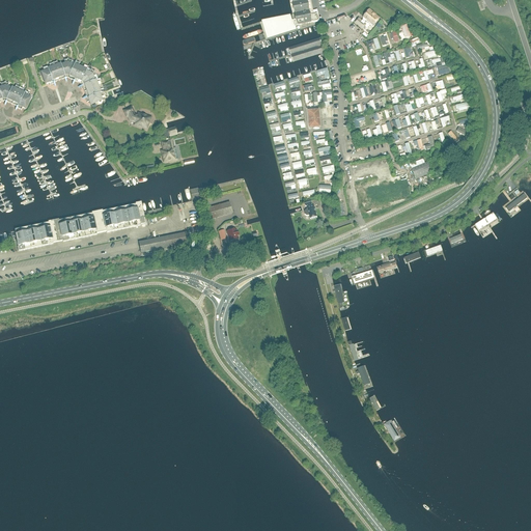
[(290,5),(291,10),(312,6),(311,1),(290,5)]
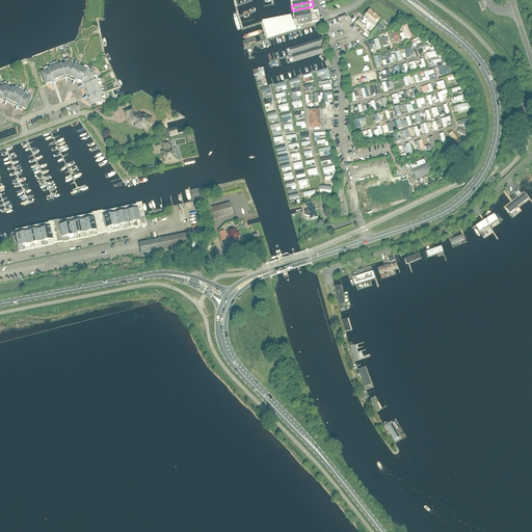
[(292,10),(293,16),(311,12),(314,11),(313,6),(292,10)]
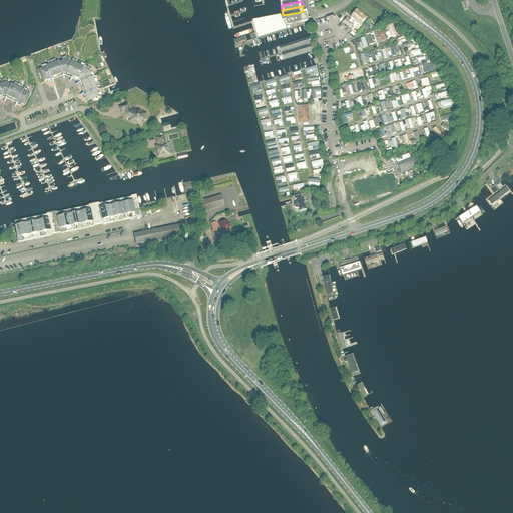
[(355,25),(358,22),(361,25),(366,19),(360,13),(357,10),(352,17),(353,18),(350,21),(347,18),(343,22),(350,28),(354,24),(355,25)]
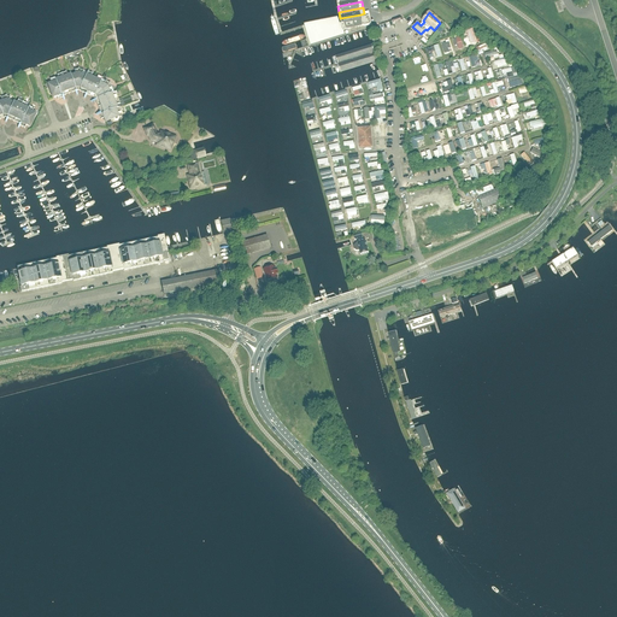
[(360,15),(340,18),(341,24),(342,31),(342,30),(369,25),(370,25),(369,17),(364,18),(363,13),(360,15)]
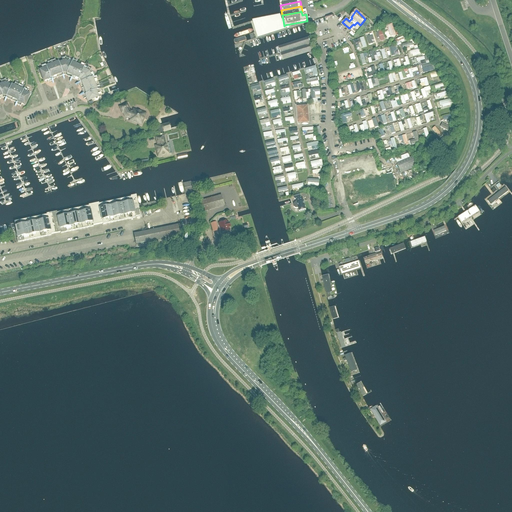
[(275,16),(271,17),(275,31),(279,29),(275,16)]
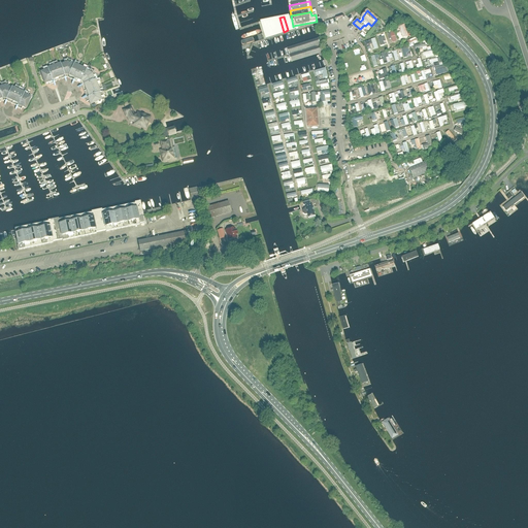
[(289,17),(284,17),(288,30),(294,28),(293,26),(293,27),(292,21),(290,22),(289,17)]
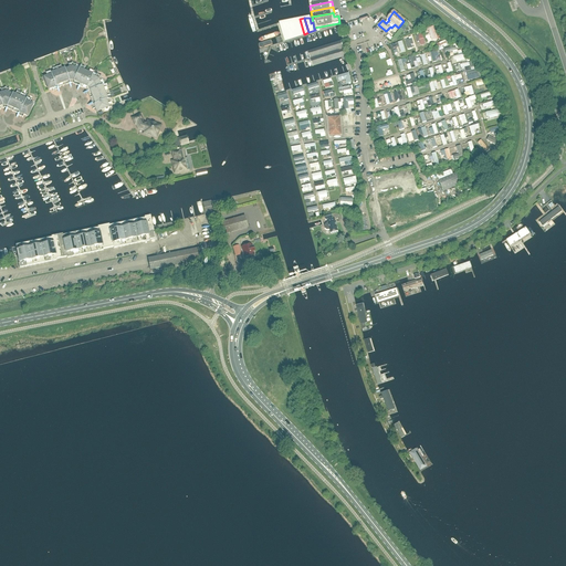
[(300,19),(294,20),(299,35),(304,34),(300,19)]
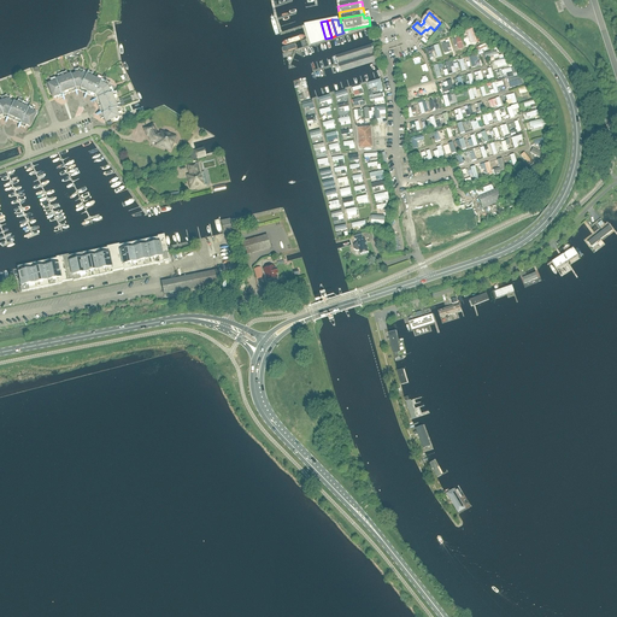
[(321,22),(316,23),(321,40),(325,39),(321,22)]
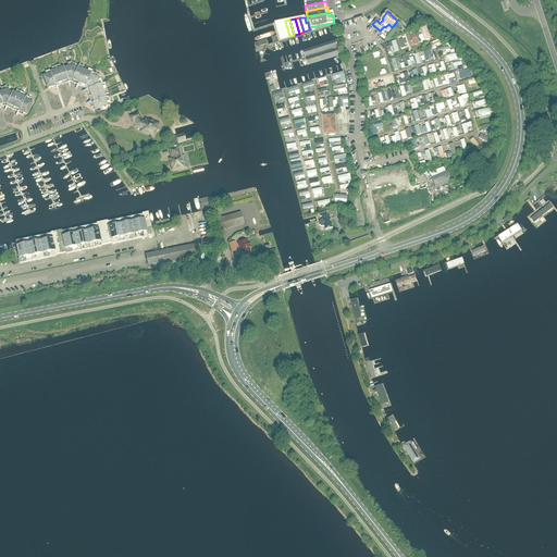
[(285,21),(280,22),(285,38),(289,36),(285,21)]
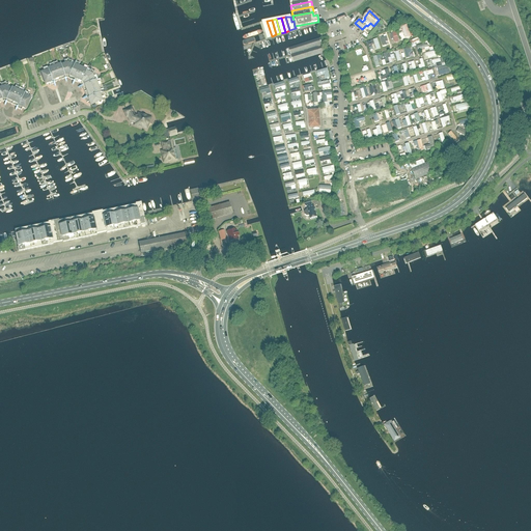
[(262,22),(267,37),(272,36),(267,21),(262,22)]
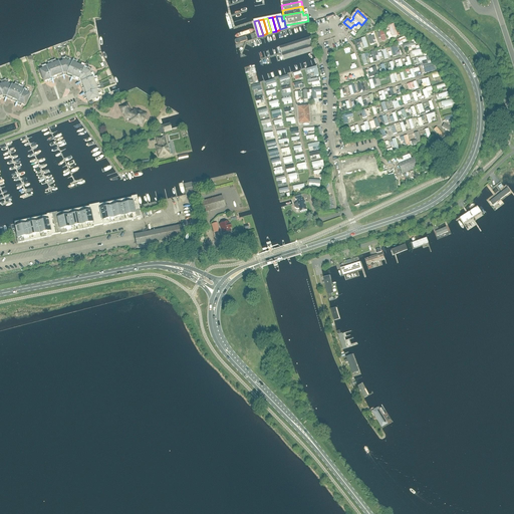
[(368,20),(360,30),(363,33),(371,22),(368,20)]
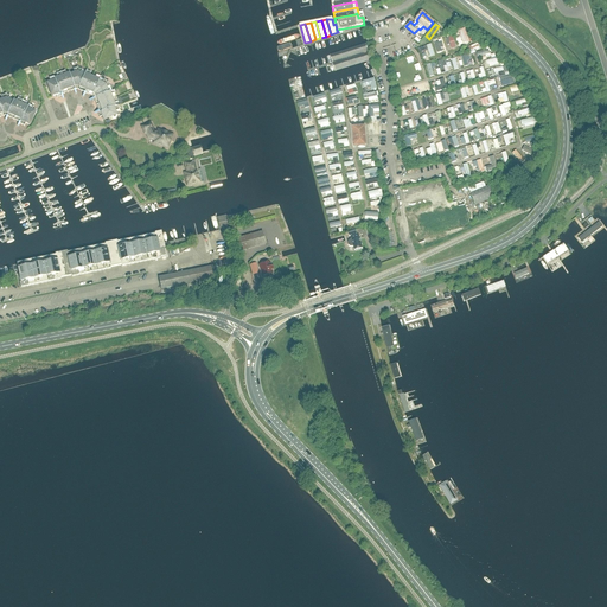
[(457,31),(462,45),(468,43),(464,29),(457,31)]
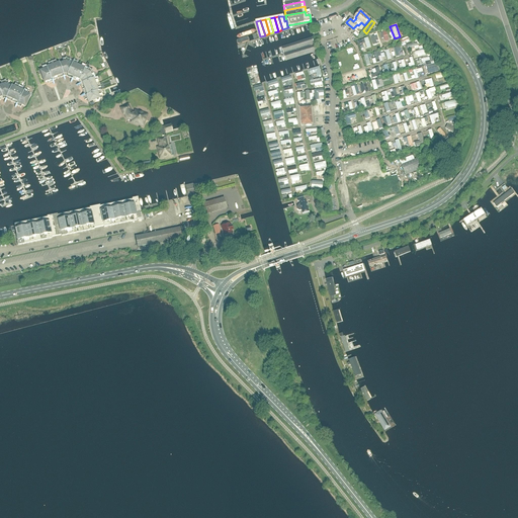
[(369,37),(372,47),(378,45),(375,34),(372,35),(371,33),(368,34),(369,37)]
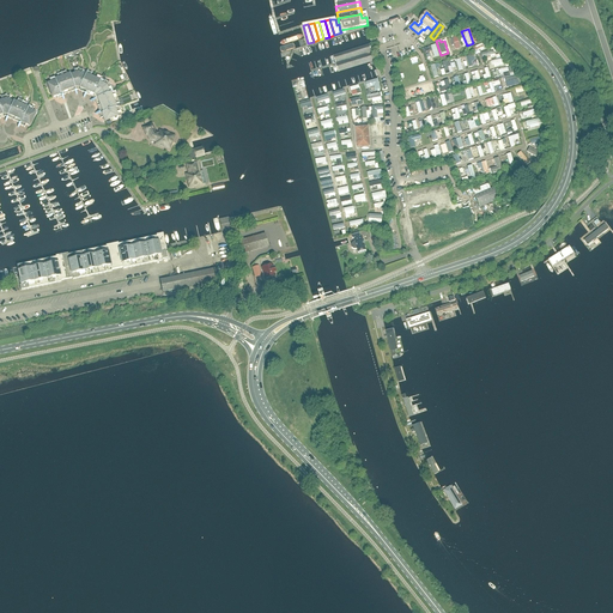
[(473,54),(486,48),(484,43),(472,49),(473,54)]
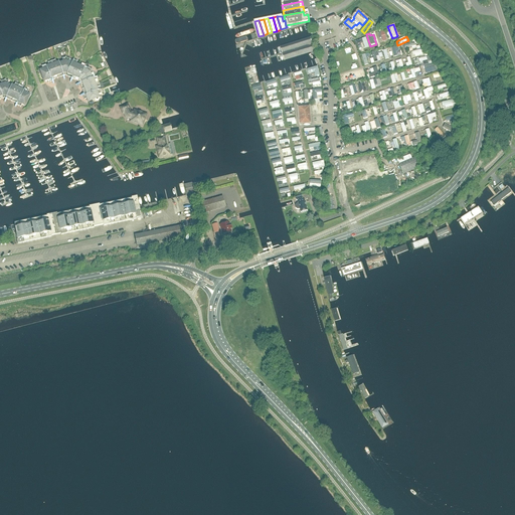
[(285,61),(315,52),(310,37),(280,47),(285,61)]
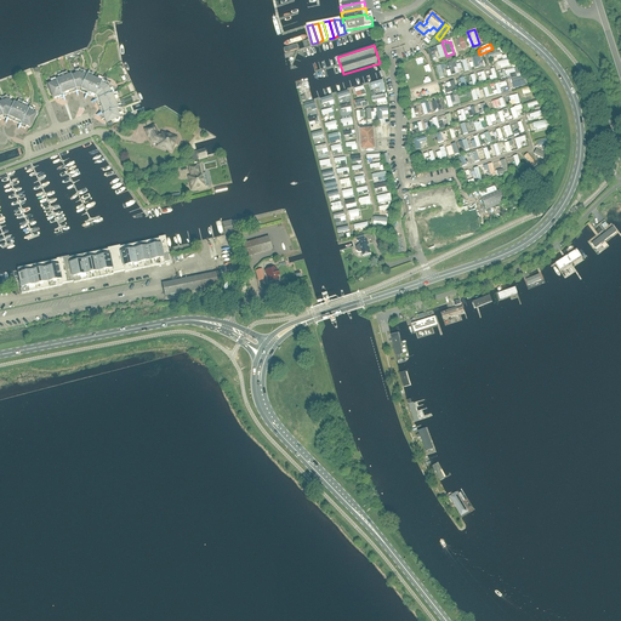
[(439,46),(427,50),(428,55),(437,52),(438,60),(443,58),(439,46)]
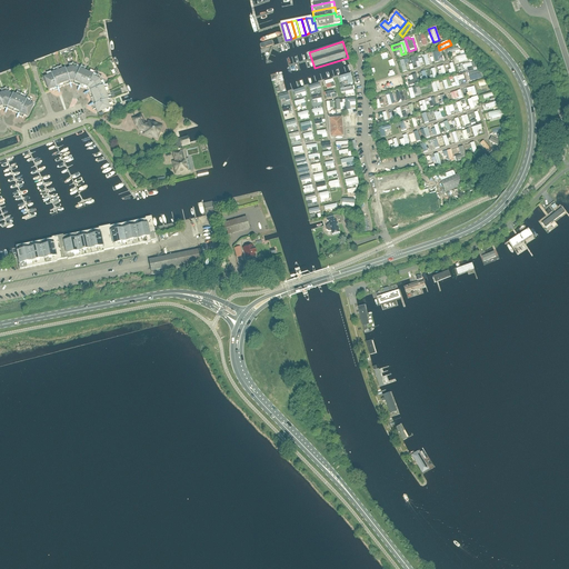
[(420,60),(418,61),(417,58),(410,59),(412,65),(415,65),(416,68),(422,67),(420,60)]
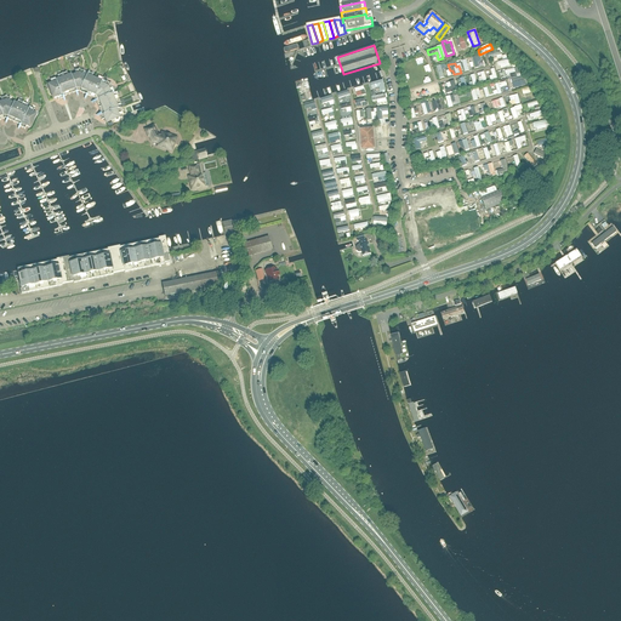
[(62,97),(78,91),(95,98),(101,115),(100,115),(102,120),(104,119),(106,123),(119,117),(118,114),(121,113),(120,108),(118,108),(117,106),(120,104),(117,95),(113,97),(113,93),(110,95),(109,90),(113,89),(112,84),(106,81),(104,85),(101,84),(103,79),(98,77),(97,80),(91,78),(93,74),(89,72),(86,77),(83,75),(84,72),(79,69),(74,70),(77,74),(72,77),(70,74),(68,75),(67,72),(57,75),(58,79),(56,80),(55,78),(50,80),(51,84),(49,85),(53,98),(57,97),(58,101),(63,98),(62,97)]
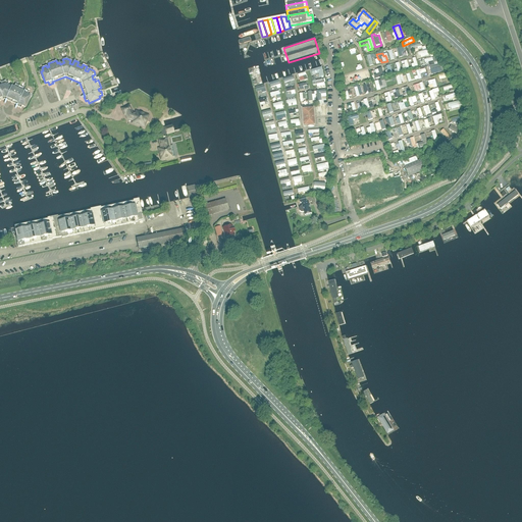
[(428,68),(430,75),(441,72),(439,65),(428,68)]
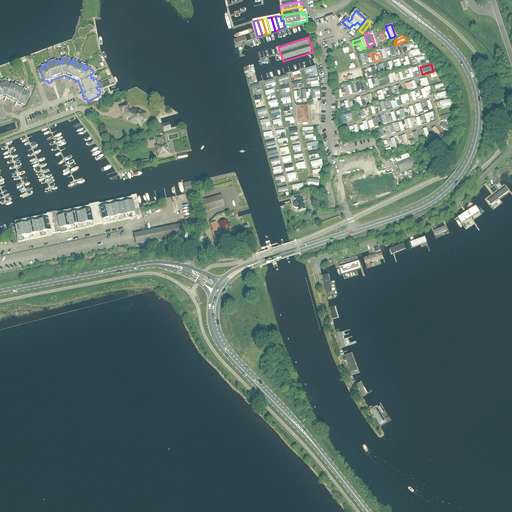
[(364,75),(365,78),(376,75),(374,67),(369,68),(371,73),(364,75)]
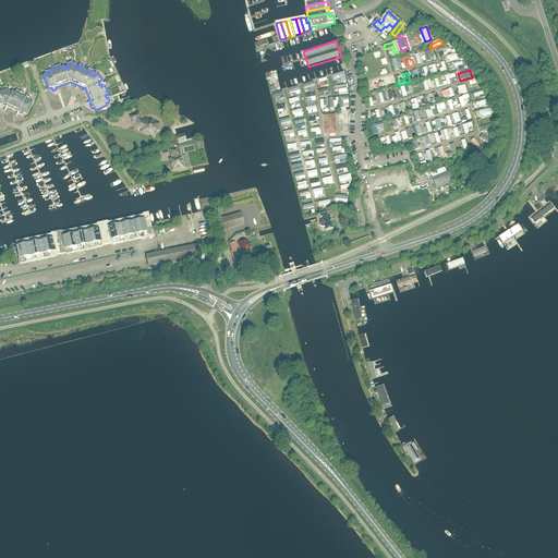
[(459,89),(456,91),(457,97),(460,96),(460,94),(463,93),(463,94),(466,94),(464,85),(458,86),(459,89)]
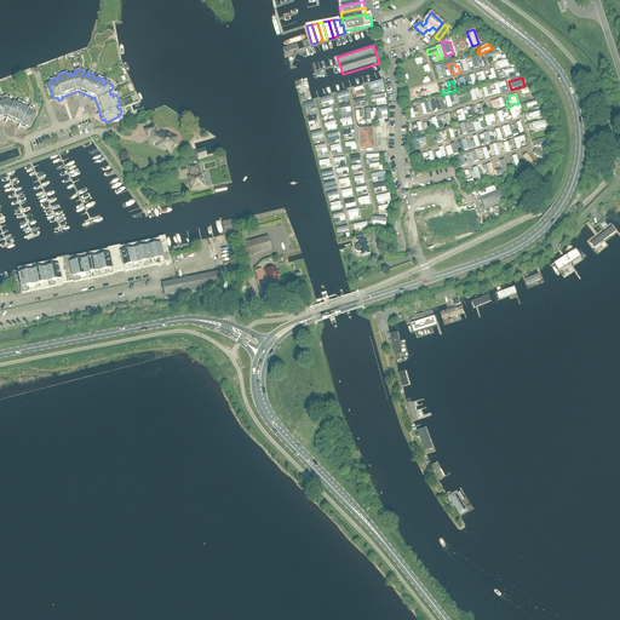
[(0,120),(5,118),(21,125),(21,127),(26,128),(27,126),(29,127),(35,114),(33,113),(34,109),(29,107),(28,109),(26,108),(27,104),(18,101),(17,104),(13,102),(13,104),(9,102),(10,98),(6,96),(1,98),(3,102),(0,102),(0,120)]
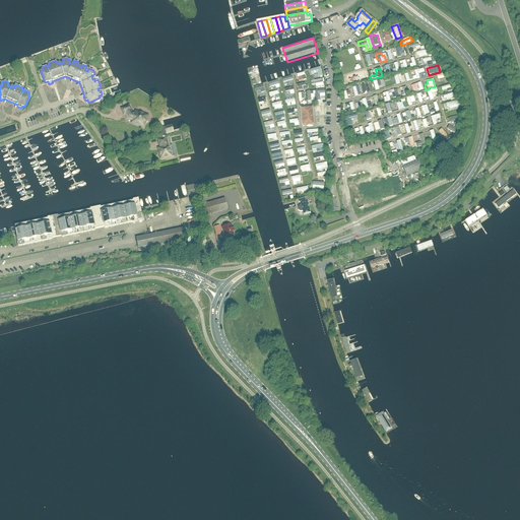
[(311,86),(312,89),(320,87),(319,80),(309,82),(310,86),(311,86)]
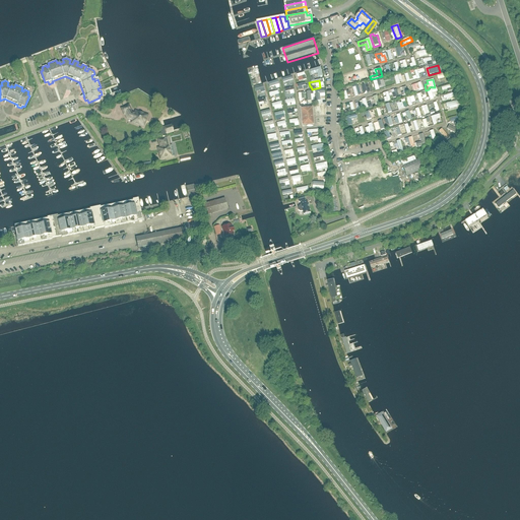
[(439,93),(444,92),(444,90),(450,88),(449,85),(438,89),(439,93)]
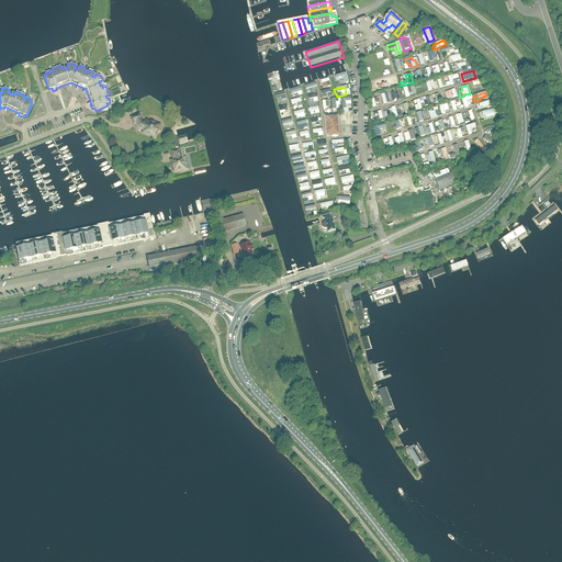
[(377,101),(381,100),(382,105),(386,104),(383,94),(375,97),(377,101)]
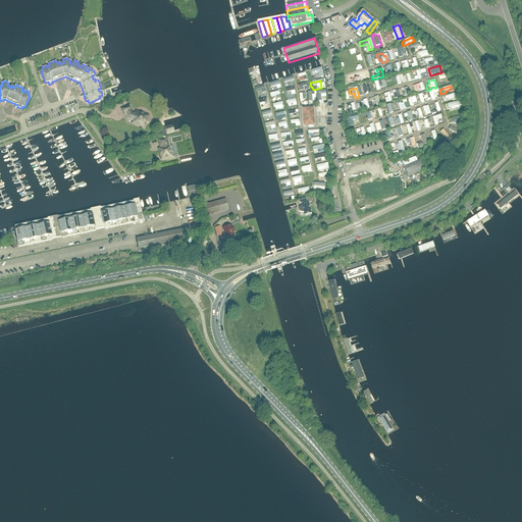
[(406,88),(398,90),(399,95),(401,95),(400,92),(403,91),(405,96),(408,95),(406,88)]
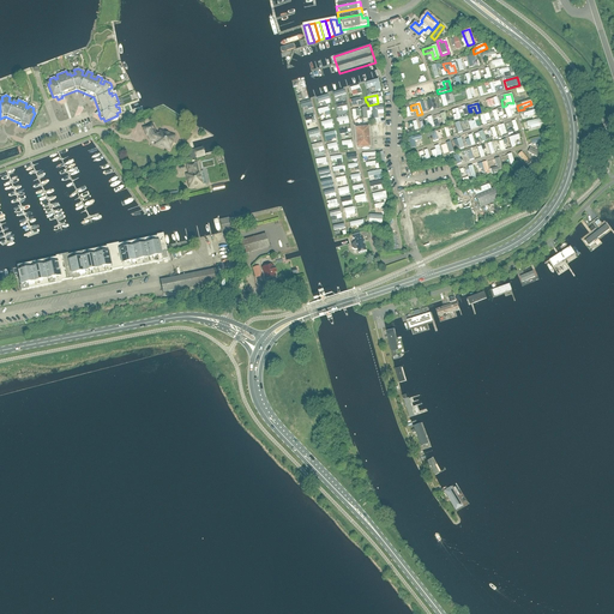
[(495,110),(482,116),(485,124),(487,122),(486,119),(492,116),(494,122),(498,120),(498,119),(503,118),(500,112),(497,114),(495,110)]
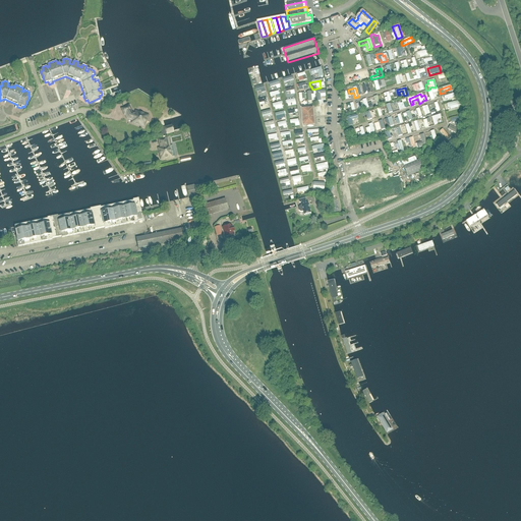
[(456,97),(454,98),(453,94),(441,98),(443,102),(456,99),(456,97)]
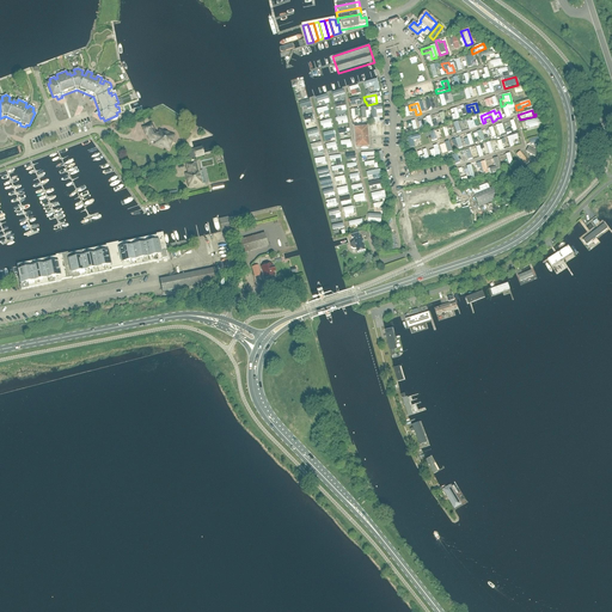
[(423,124),(426,123),(427,128),(432,128),(430,117),(422,118),(423,124)]
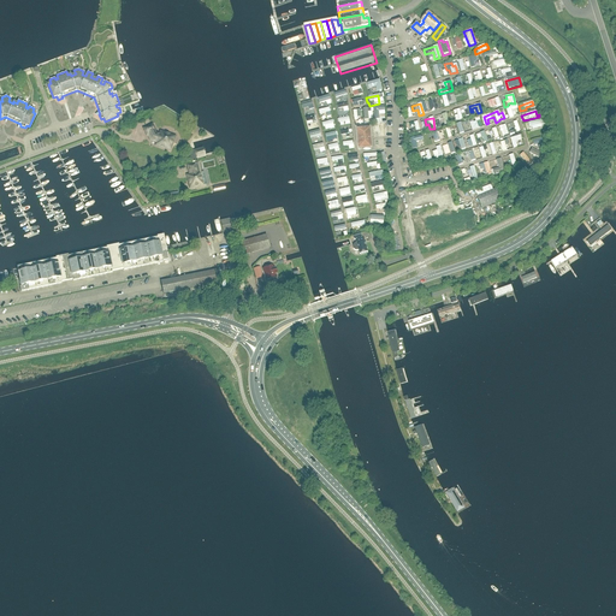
[(526,124),(528,131),(538,128),(537,126),(543,124),(542,119),(526,124)]
